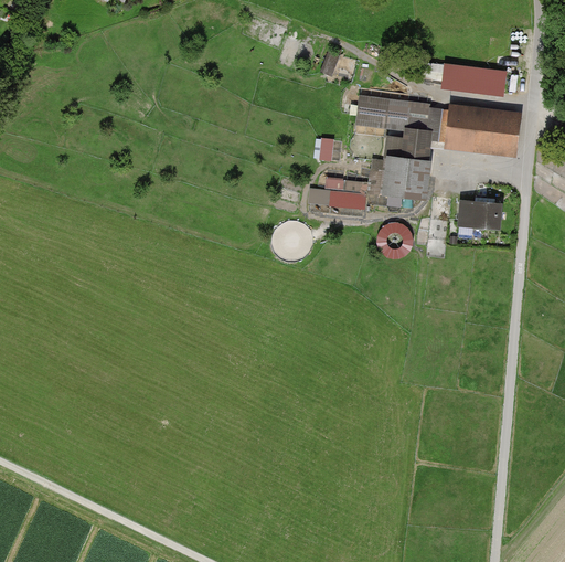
[(336,71),(340,49),(331,46),(326,69),(336,71)]
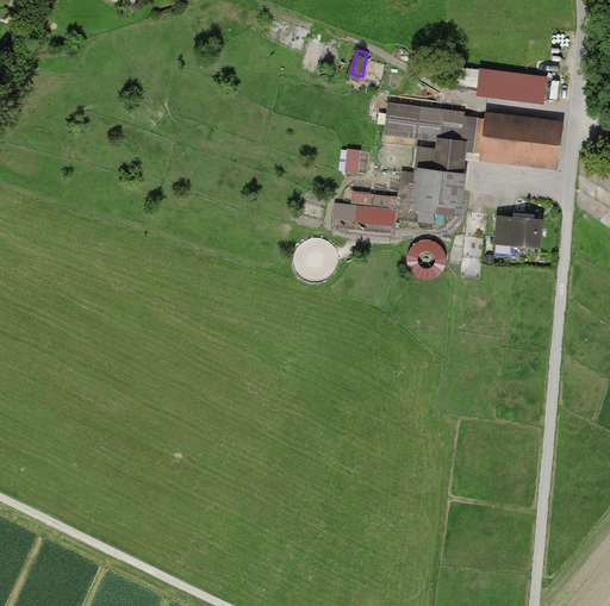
[(477,92),(542,100),(546,74),(479,67),(477,92)]
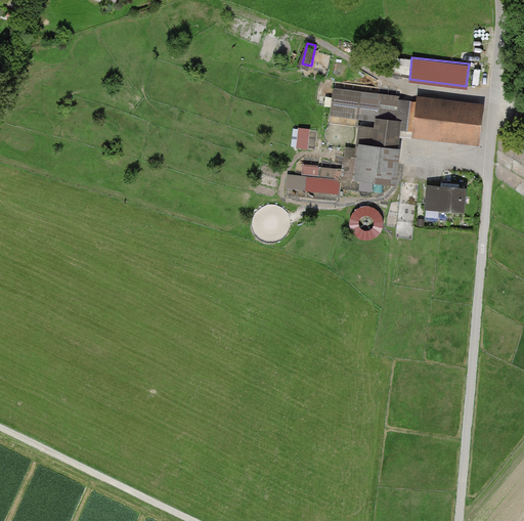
[(477,137),(480,104),(333,88),(330,121),(359,125),(353,179),(394,183),(400,129),(477,137)]
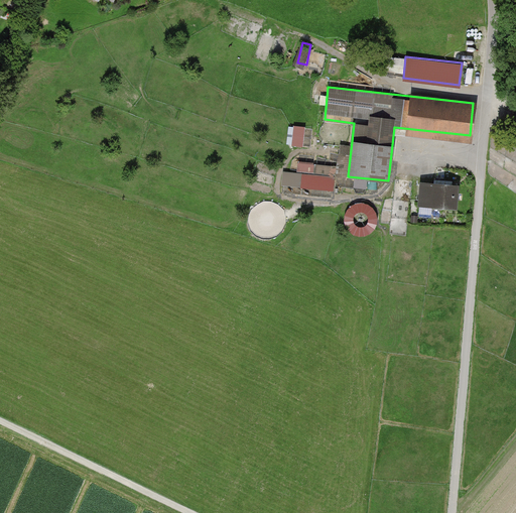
[(292,141),(304,142),(306,122),(295,121),(292,141)]
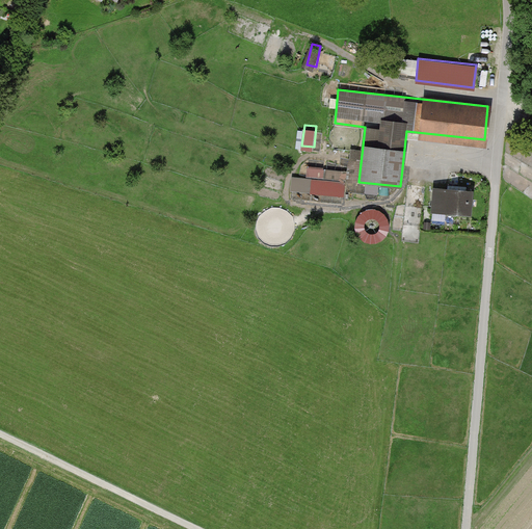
[(294,199),(342,204),(344,181),(296,177),(294,199)]
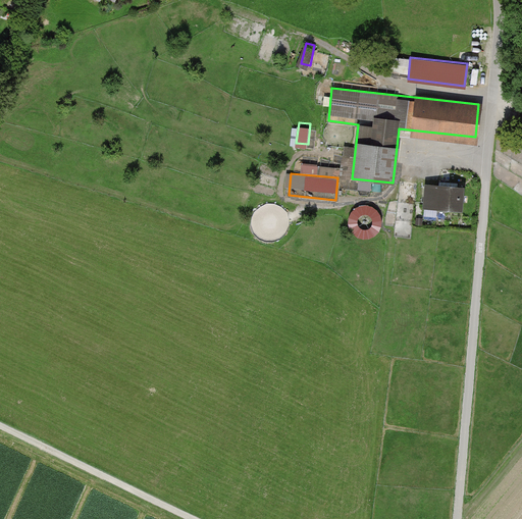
[(424,206),(460,209),(462,188),(425,185),(424,206)]
